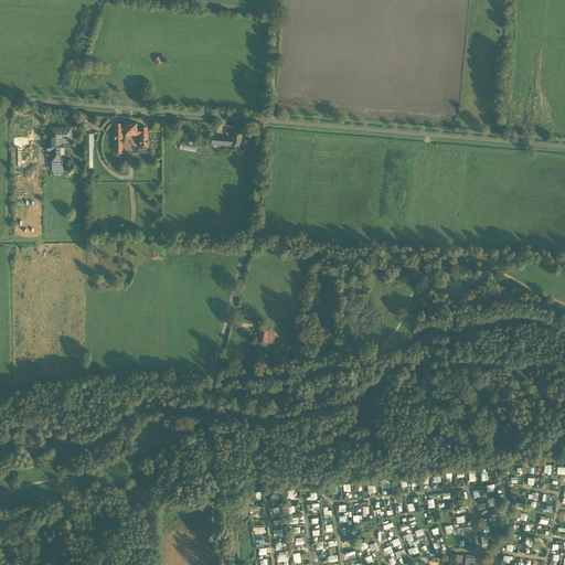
[(163,55),(155,59),(157,65),(166,61),(163,55)]
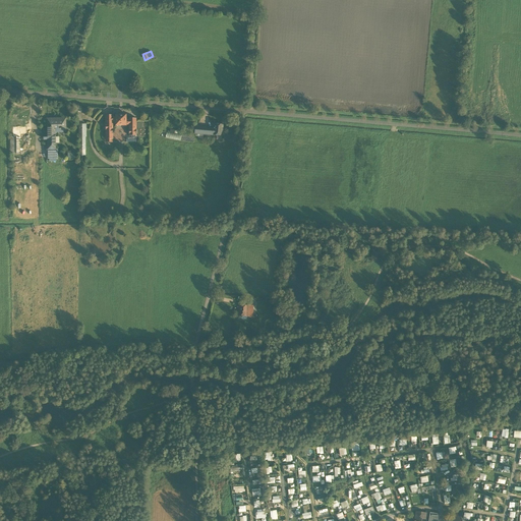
[(115,115),(115,117),(115,122),(115,126),(126,126),(126,125),(126,120),(126,115),(115,115)]
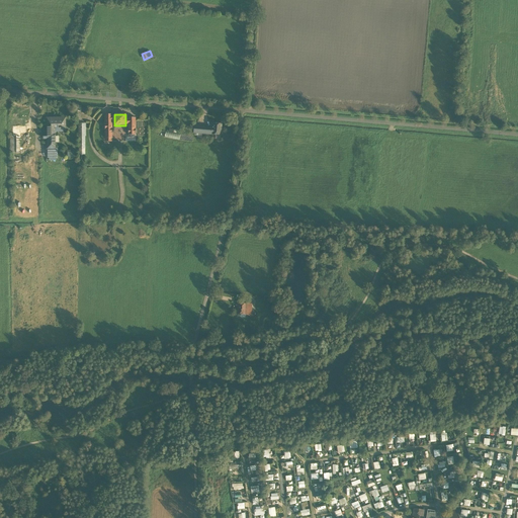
[(112,121),(114,121),(114,116),(112,116),(112,120),(104,120),(105,130),(105,139),(112,139),(112,121)]
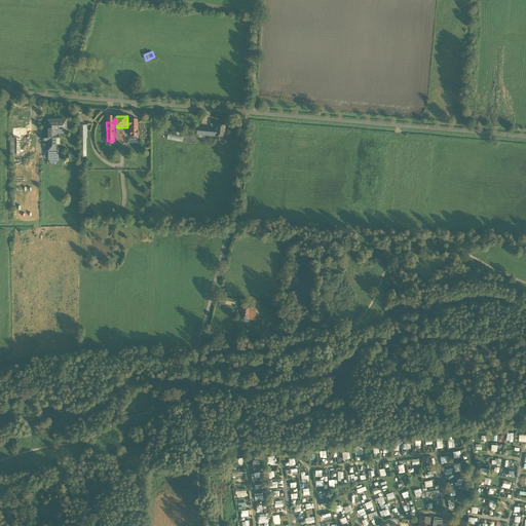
[(48,151),(55,151),(55,145),(55,139),(55,134),(57,134),(57,130),(61,130),(62,130),(62,134),(66,134),(66,121),(57,121),(57,120),(47,120),(48,138),(44,138),(44,141),(48,141),(48,151)]
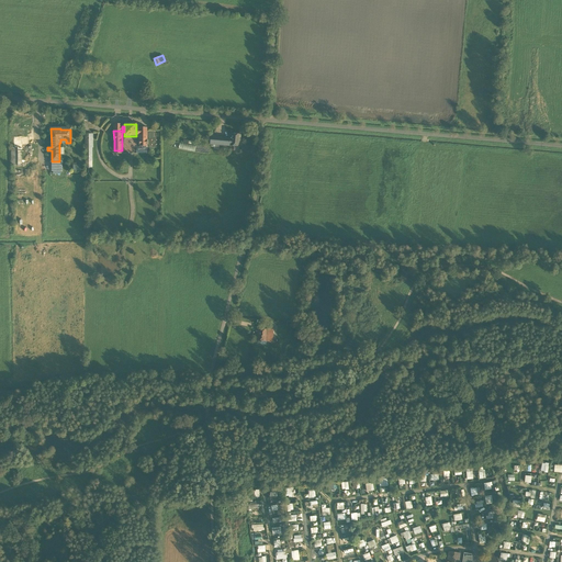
[(231,134),(231,139),(229,146),(233,146),(239,147),(240,135),(231,134)]
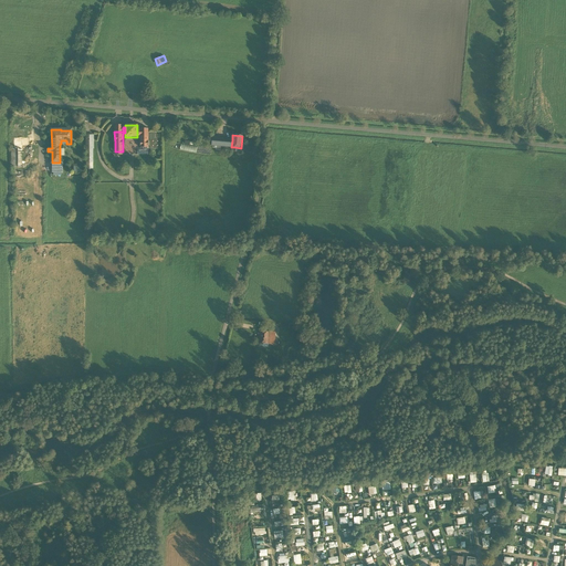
[(11,167),(22,167),(22,145),(22,138),(11,138),(11,167)]
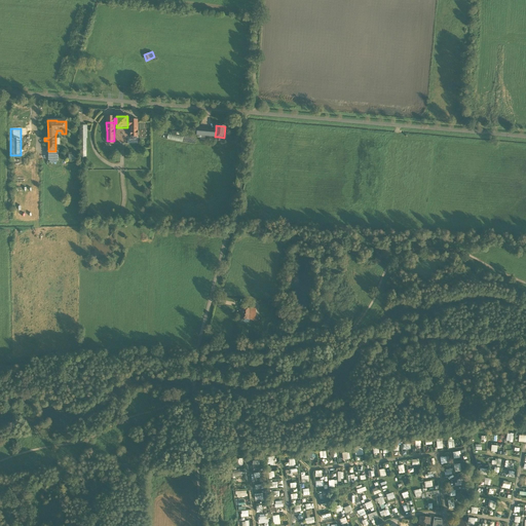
[(48,151),(48,160),(49,160),(57,160),(59,160),(59,151),(55,151),(48,151)]
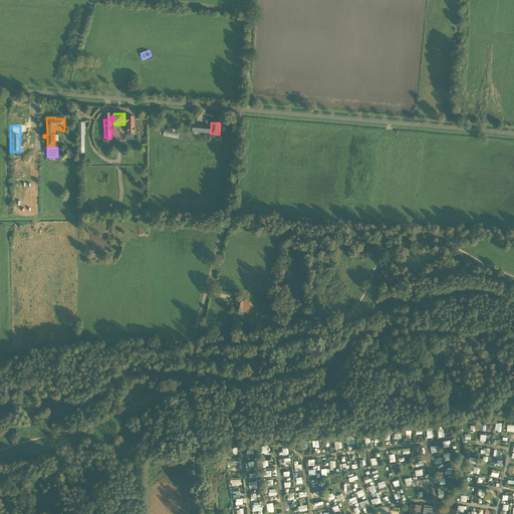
[(233,311),(244,312),(245,301),(236,301),(236,306),(234,306),(233,311)]
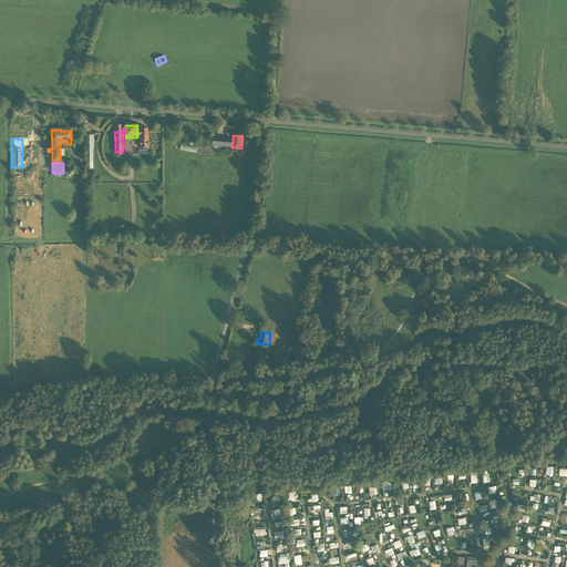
[(446,528),(447,536),(455,535),(455,537),(457,537),(456,527),(446,528)]
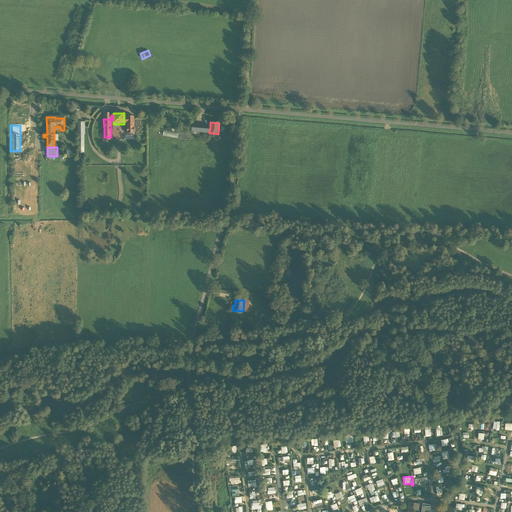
[(378,489),(375,490),(373,483),(367,485),(371,495),(380,492),(378,489)]
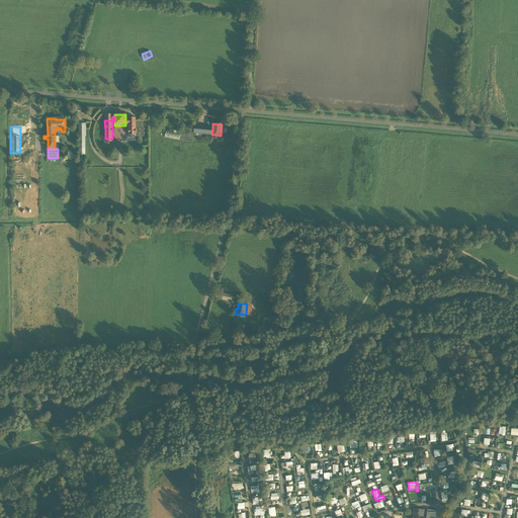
[(242,493),(235,494),(235,498),(234,498),(234,502),(242,502),(242,493)]
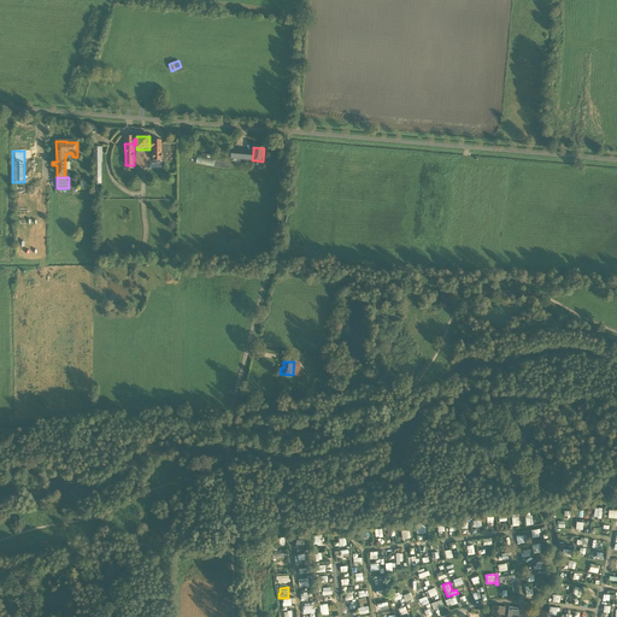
[(435,588),(427,591),(430,598),(438,594),(435,588)]
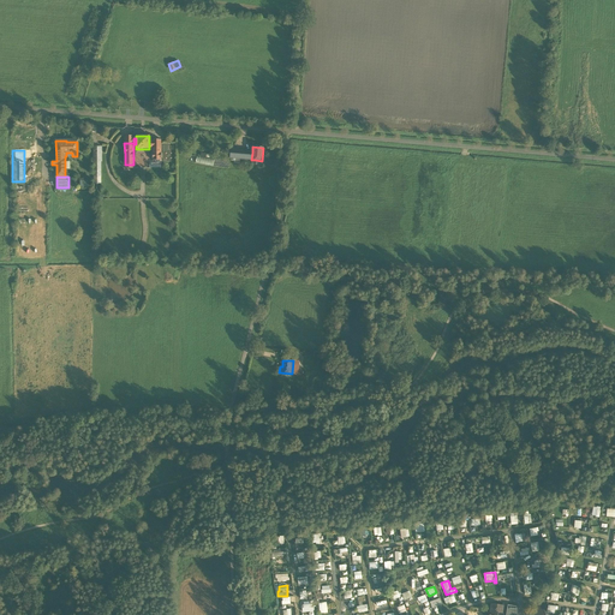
[(440,597),(430,602),(433,608),(442,604),(440,597)]
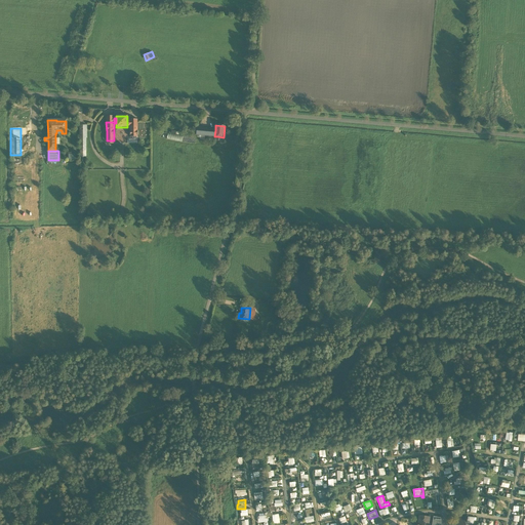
[(309,513),(306,514),(308,523),(315,522),(314,516),(310,516),(309,513)]
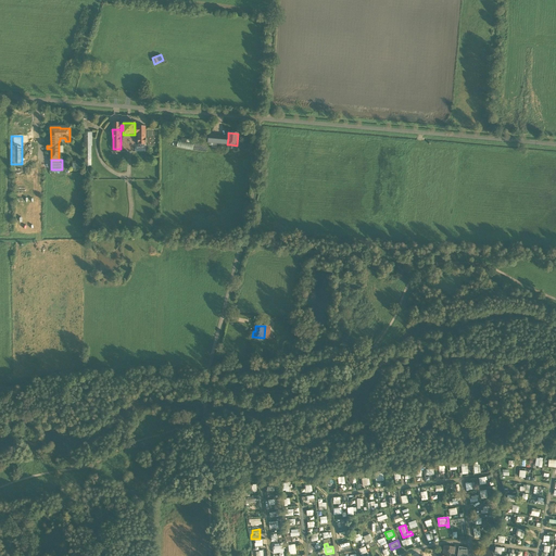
[(339,552),(351,550),(351,544),(344,545),(344,543),(337,544),(339,552)]
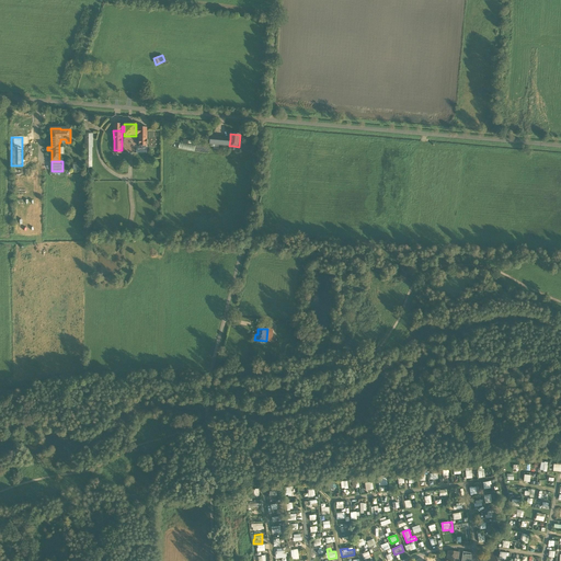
[(282,549),(277,549),(277,552),(275,552),(275,558),(282,558),(281,560),(285,560),(285,550),(282,551),(282,549)]
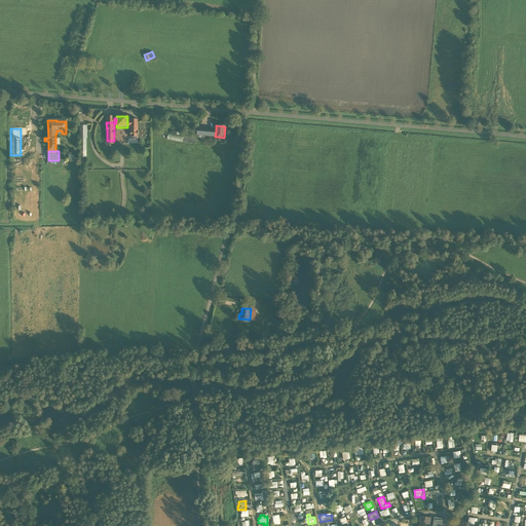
[(420,517),(418,525),(425,525),(426,525),(429,525),(429,524),(430,518),(420,517)]
